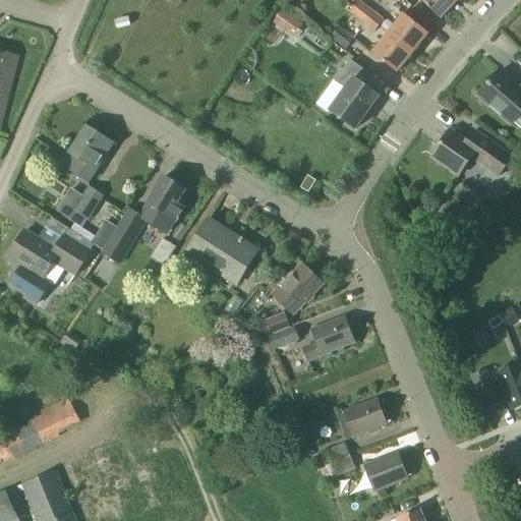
[(165,0),(176,8),(182,0),(165,0)]
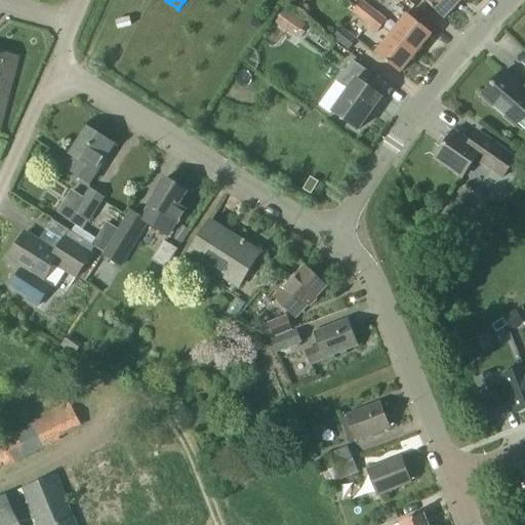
[(422,0),(444,19),(461,1),(460,0),(422,0)]
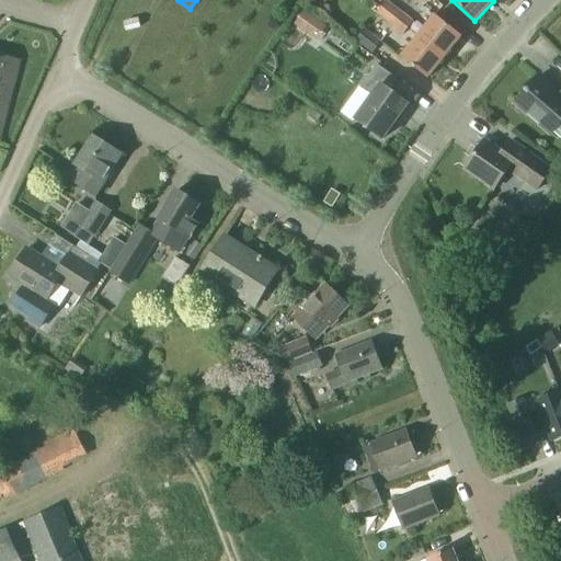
[(389,23),(399,12),(386,1),(380,8),(376,13),(389,23)]
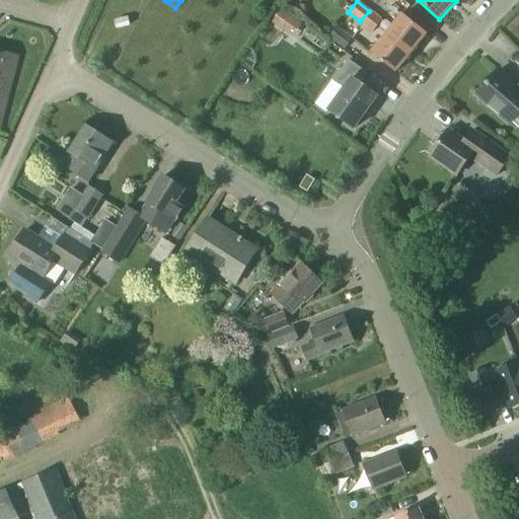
[(282,10),(274,22),(284,29),(292,17),(282,10)]
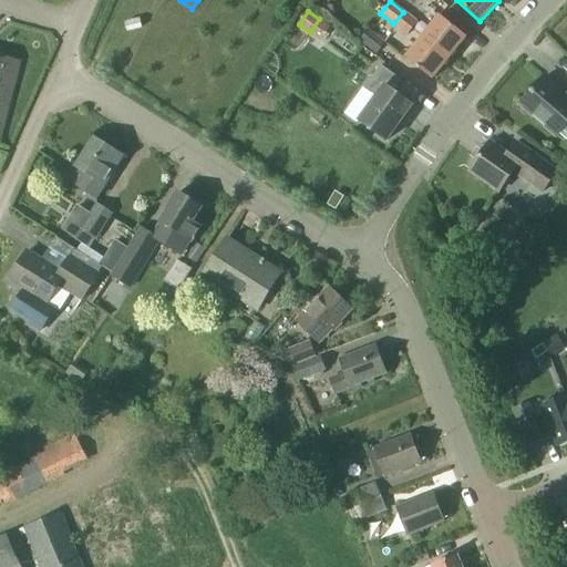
[(406,34),(411,29),(416,22),(403,12),(393,23),(406,34)]
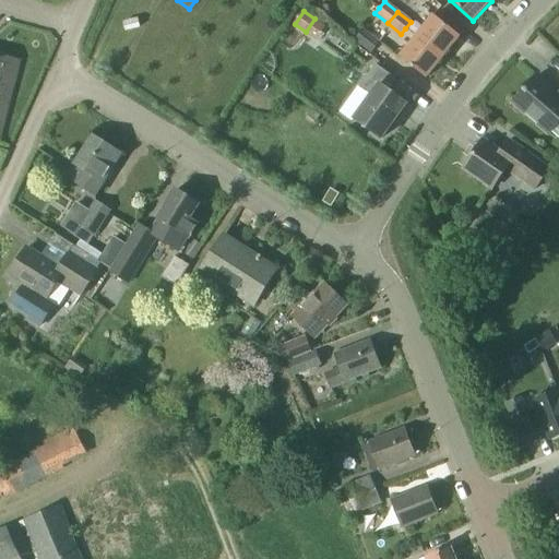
[(415,37),(442,58),(459,36),(432,15),(415,37)]
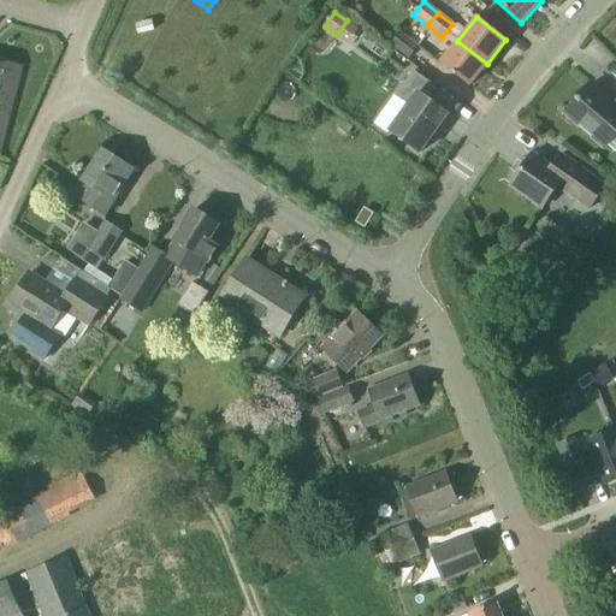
[(390,46),(408,60),(419,46),(400,33),(390,46)]
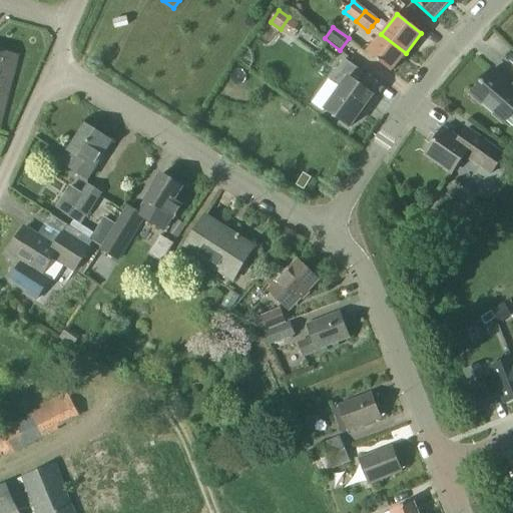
[(406,53),(381,34),(367,52),(391,71),(406,53)]
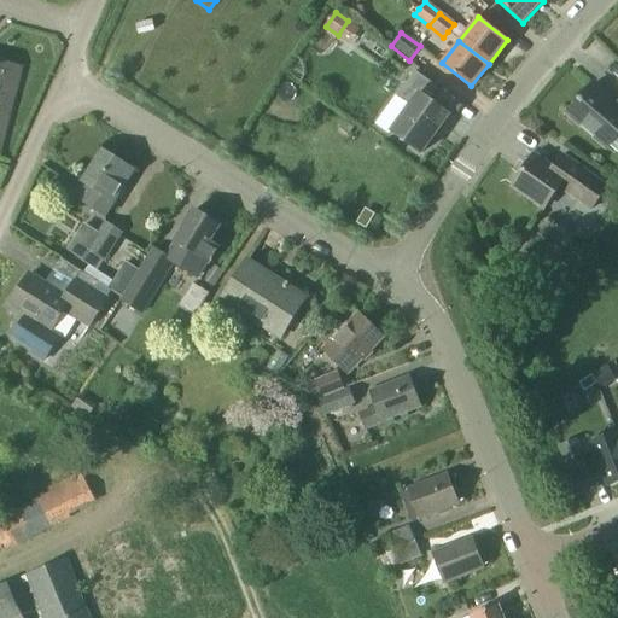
[(517,48),(509,58),(528,71),(535,62),(517,48)]
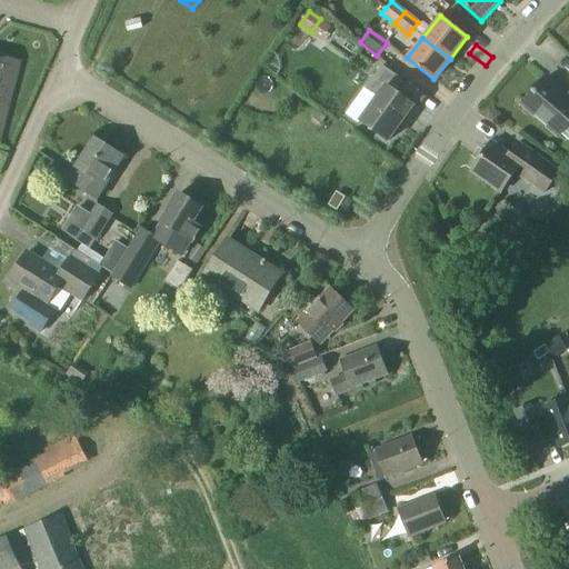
[(0,92),(12,96),(21,63),(0,57),(0,92)]
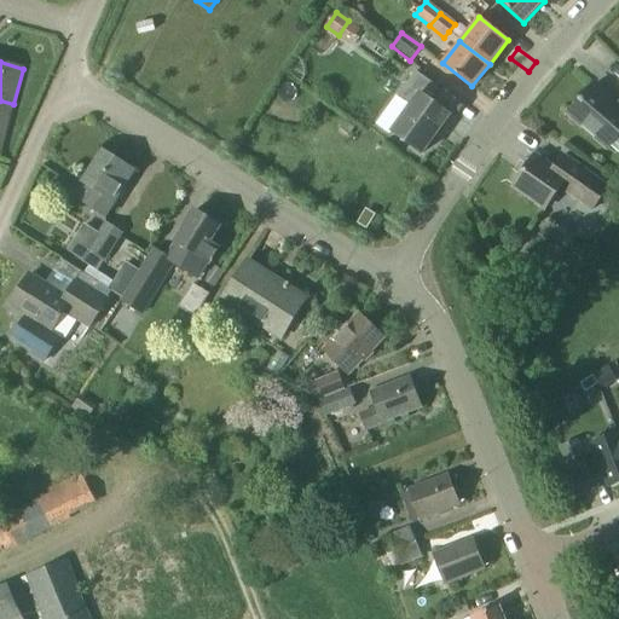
[(389,133),(421,155),(450,113),(429,98),(438,87),(414,70),(397,97),(409,105),(389,133)]
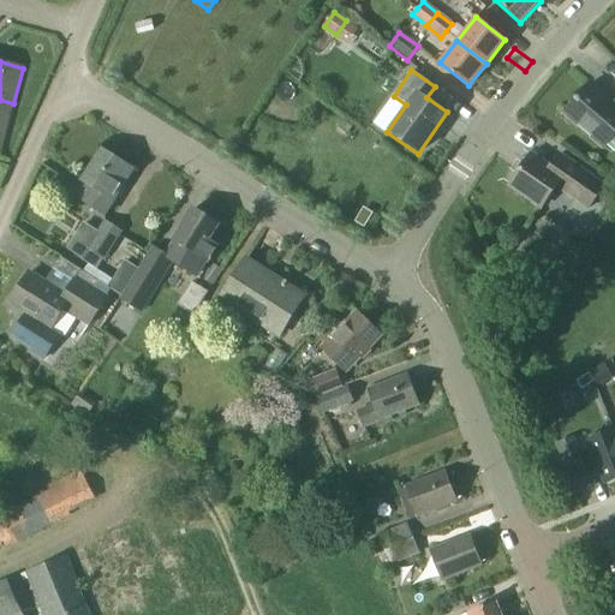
[(562,111),(598,143),(614,124),(614,99),(611,103),(589,83),(562,111)]
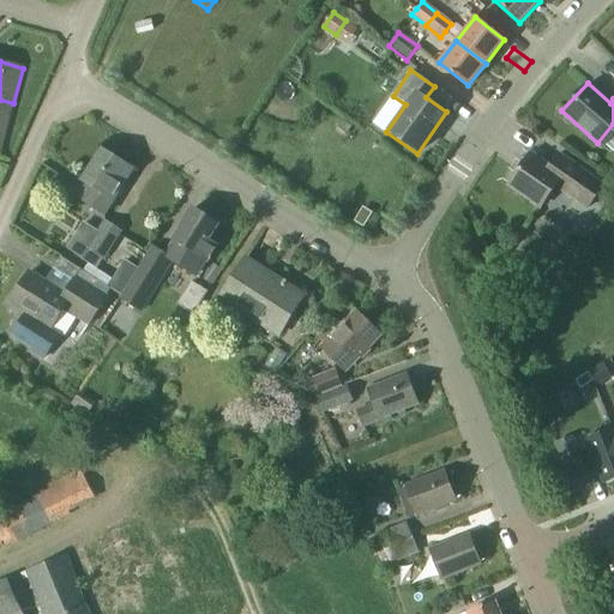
[(0,150),(13,103),(0,100),(0,150)]
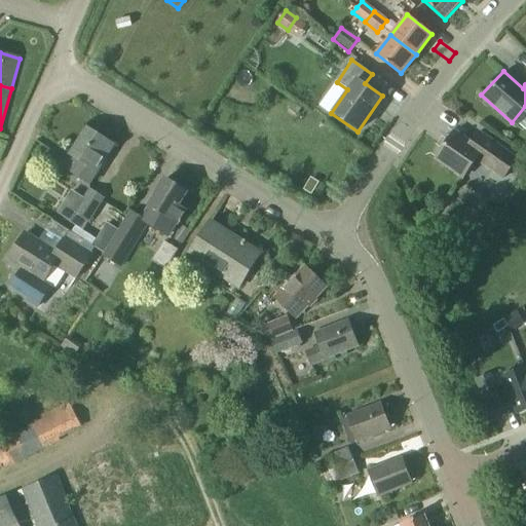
[(64,170),(89,186),(114,147),(86,129),(70,156),(71,157),(64,170)]
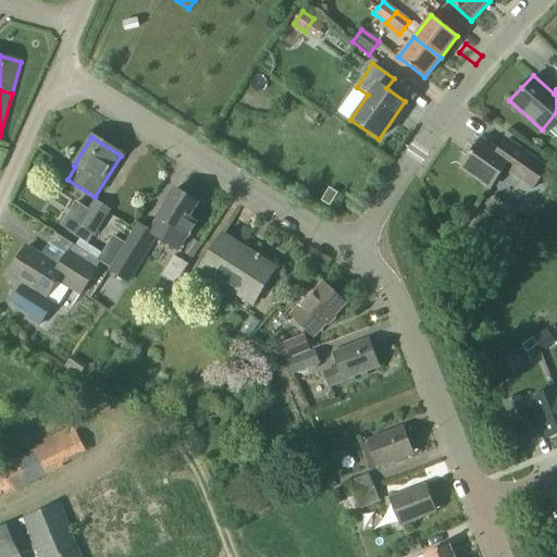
[(547,169),(507,140),(498,152),(482,140),(462,169),(491,188),(505,169),(533,188),(547,169)]
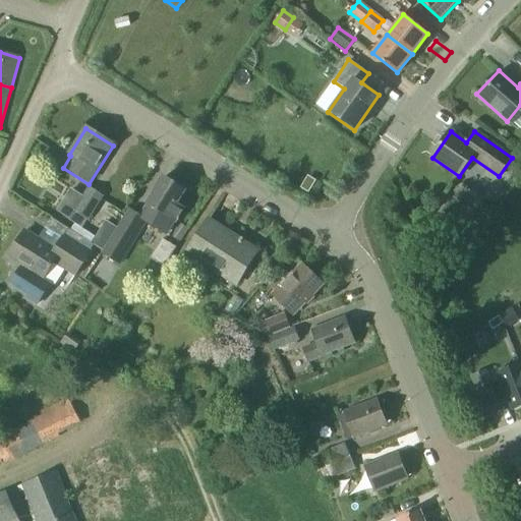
[(164,178),(149,203),(150,204),(141,217),(168,233),(175,222),(176,223),(184,210),(177,206),(185,192),(164,178)]
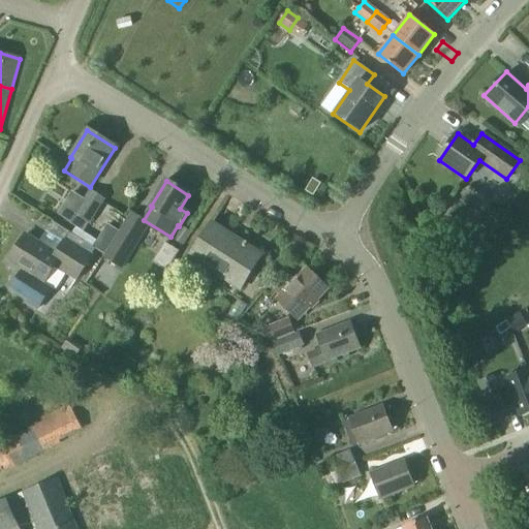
[(75,215),(89,223),(103,201),(90,192),(75,215)]
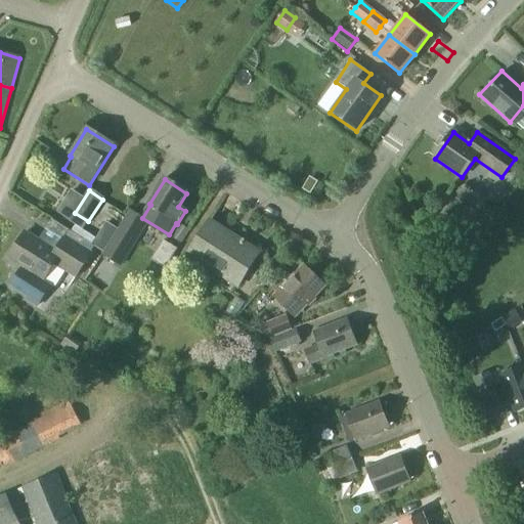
[(88,221),(75,213),(69,222),(83,230),(88,221)]
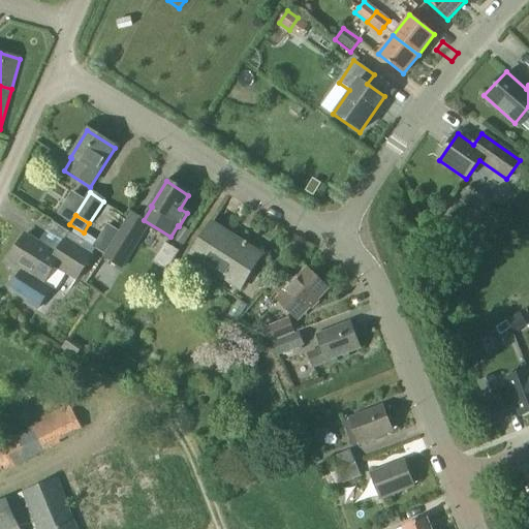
[(189,259),(191,260),(192,258),(223,278),(222,280),(239,291),(261,255),(247,246),(248,244),(245,242),(244,245),(213,225),(214,223),(212,222),(189,259)]
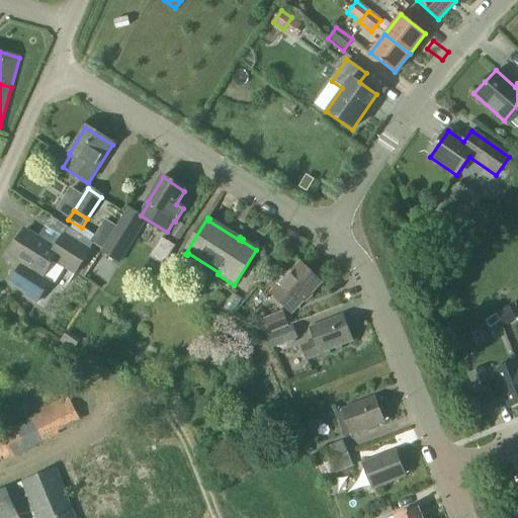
[(110,219),(96,225),(101,236),(115,230),(110,219)]
